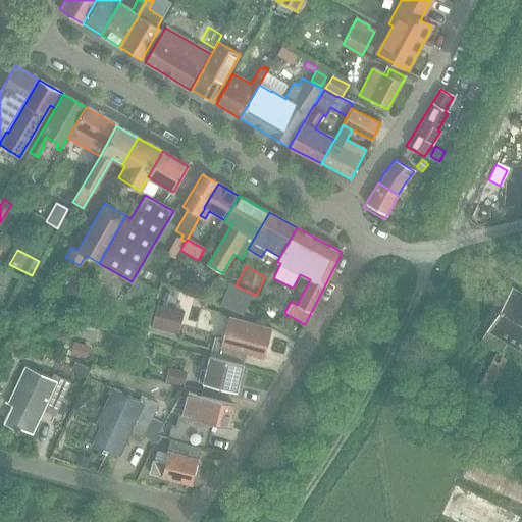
[(141,268),(125,294),(147,306),(162,280),(141,268)]
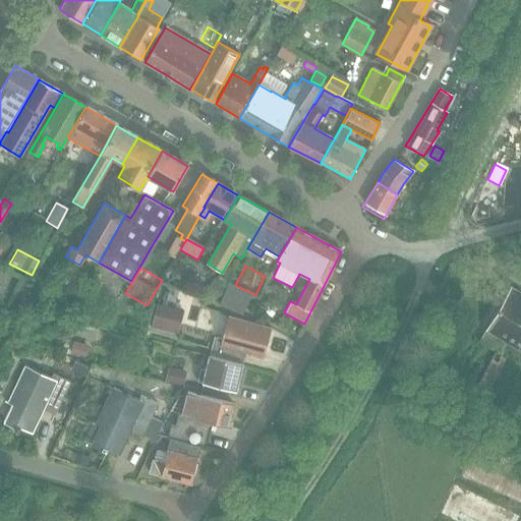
[(218,299),(226,285),(214,278),(206,292),(218,299)]
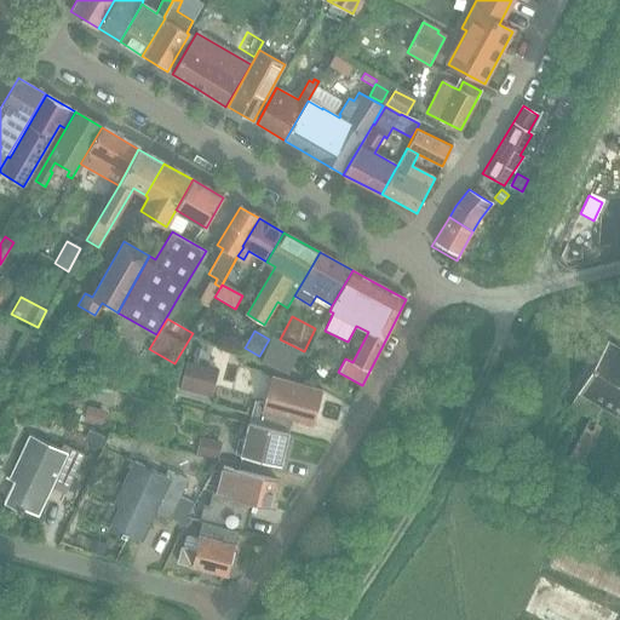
[(299,349),(271,337),(260,362),(288,374),(299,349)]
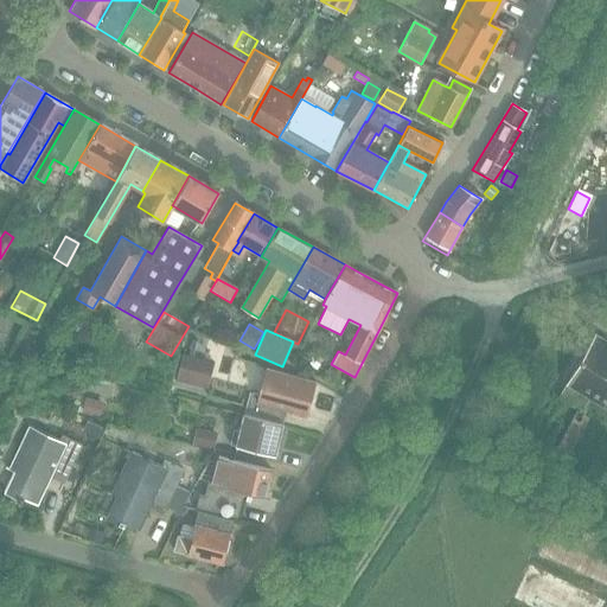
[(606,349),(589,339),(555,400),(576,413),(577,413),(583,402),(606,414),(606,349)]
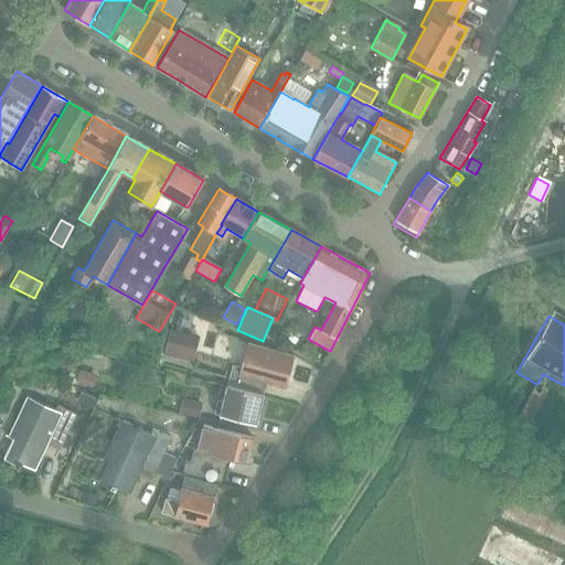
[(180,331),(196,336),(200,322),(184,318),(180,331)]
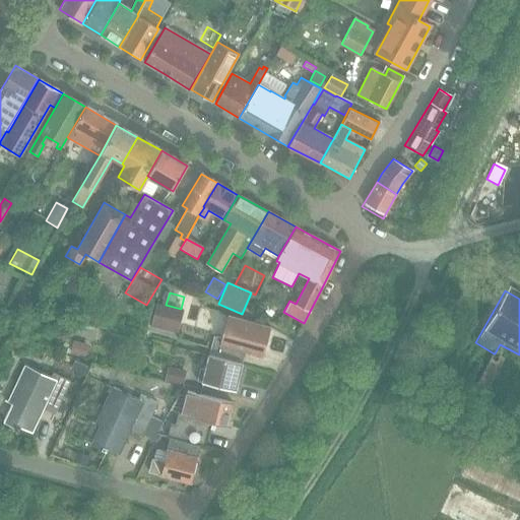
[(157,321),(177,326),(182,310),(163,305),(157,321)]
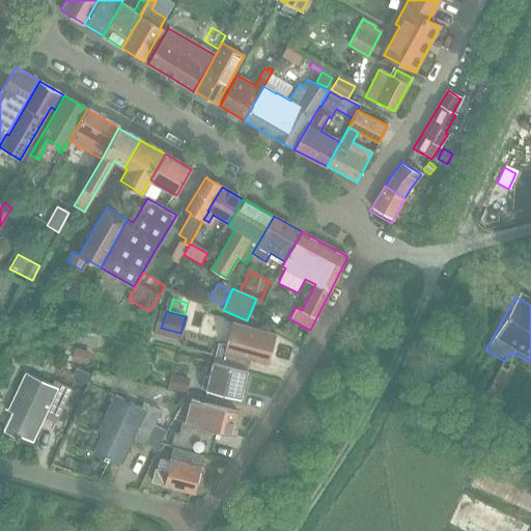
[(247,371),(249,362),(250,360),(267,364),(274,334),(231,323),(225,345),(218,343),(213,362),(247,371)]
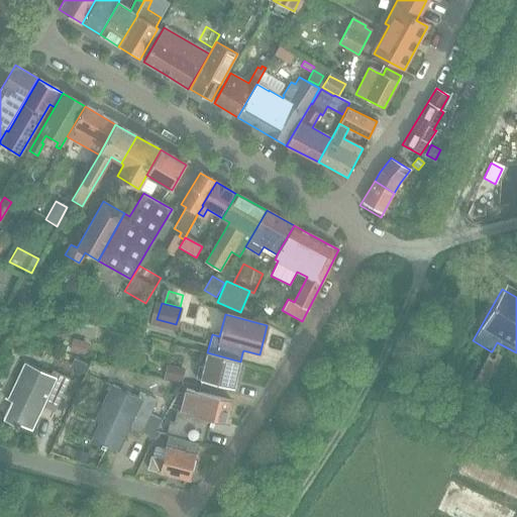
[(76,321),(73,332),(95,338),(97,327),(76,321)]
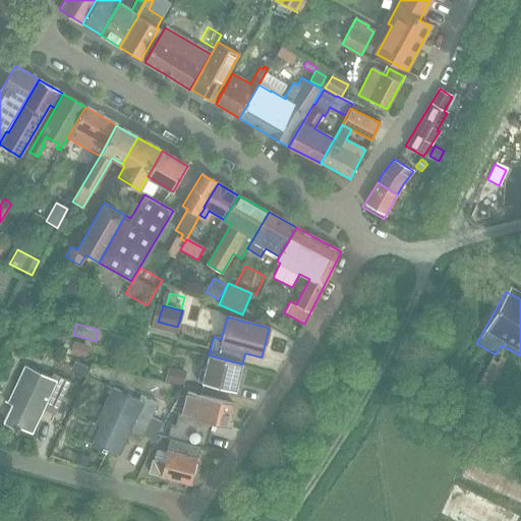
[(72,342),(70,353),(81,355),(83,345),(72,342)]
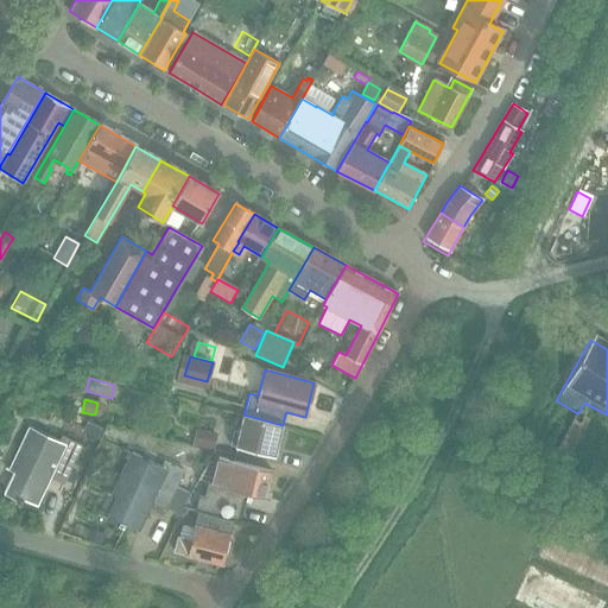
[(181,409),(200,415),(202,405),(184,400),(181,409)]
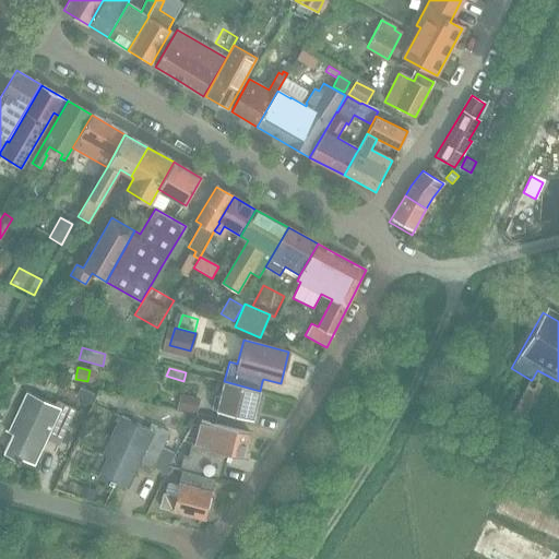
[(521,420),(542,387),(531,380),(510,414),(521,420)]
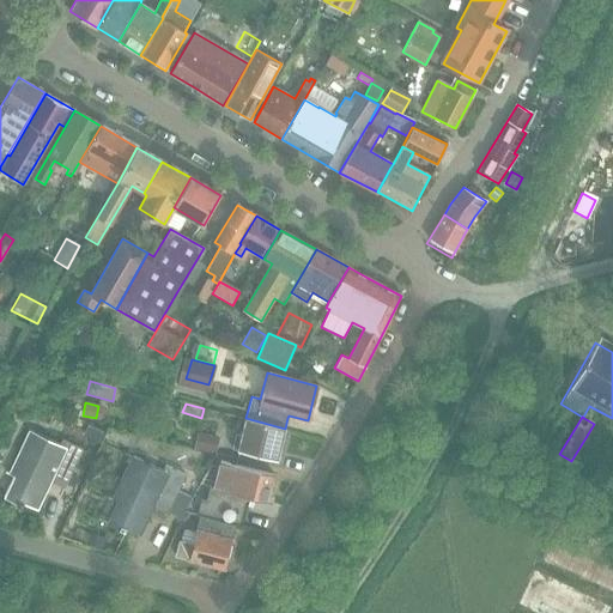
[(278,460),(285,429),(246,418),(242,435),(236,434),(232,448),(278,460)]
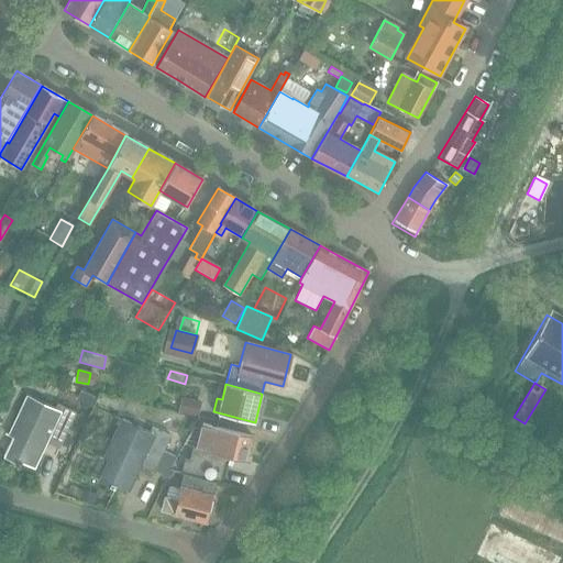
[(22,462),(34,468),(47,442),(59,448),(76,411),(58,404),(56,409),(28,396),(9,435),(13,438),(3,456),(21,465),(22,462)]
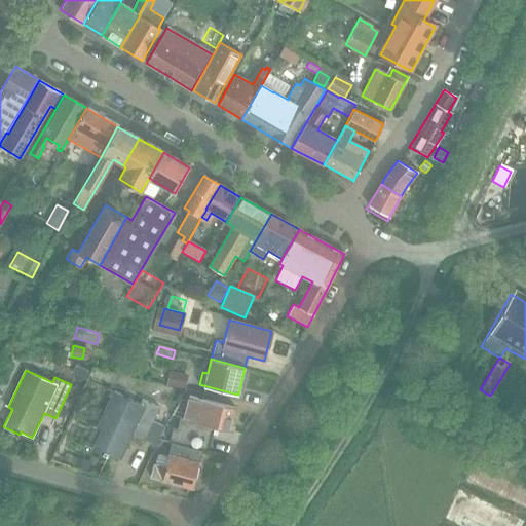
[(174,385),(188,389),(192,376),(177,373),(174,385)]
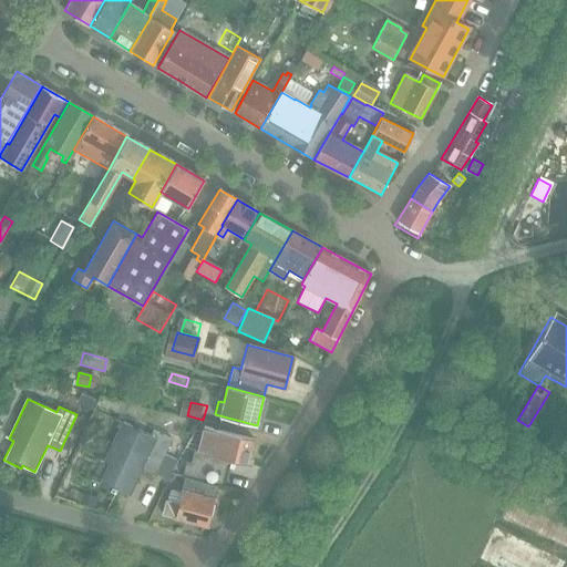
[(453,414),(440,408),(434,422),(446,429),(453,414)]
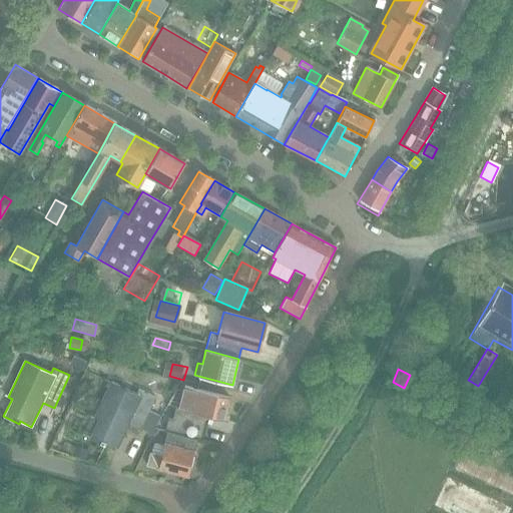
[(105,444),(116,449),(127,425),(138,431),(155,398),(138,390),(135,395),(110,382),(93,418),(97,420),(88,438),(104,446),(105,444)]
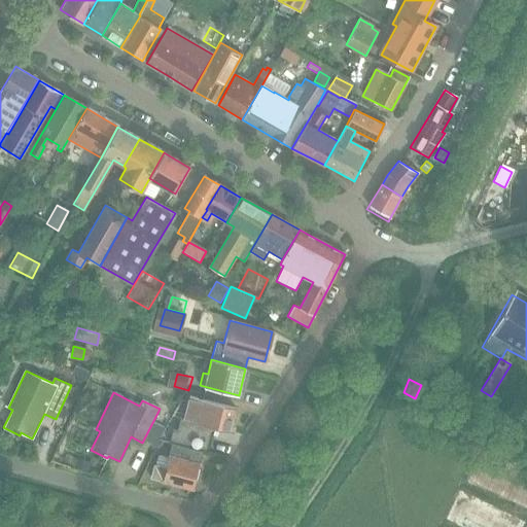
[(210,441),(213,428),(230,432),(236,409),(202,400),(199,414),(194,413),(191,421),(180,418),(177,430),(172,429),(172,430),(166,428),(161,441),(171,443),(171,444),(202,452),(203,452),(206,440),(210,441)]
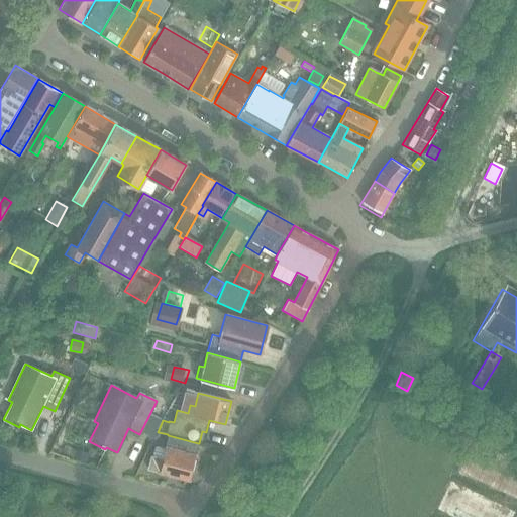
[(151,414),(141,434),(151,439),(162,419),(151,414)]
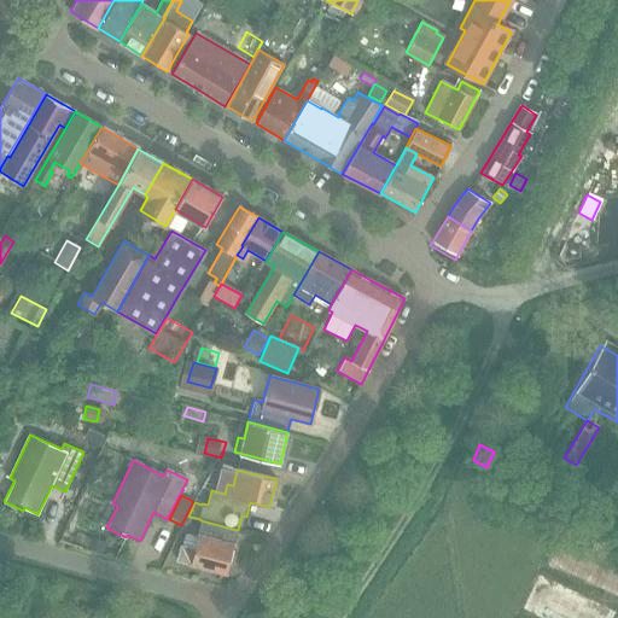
[(617,560),(617,528),(581,513),(570,541),(617,560)]
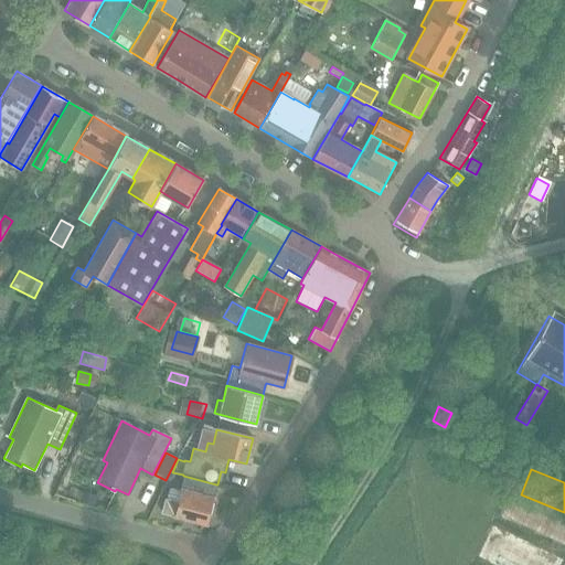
[(214,498),(216,484),(183,476),(179,491),(169,488),(167,498),(164,498),(161,512),(206,524),(214,498)]
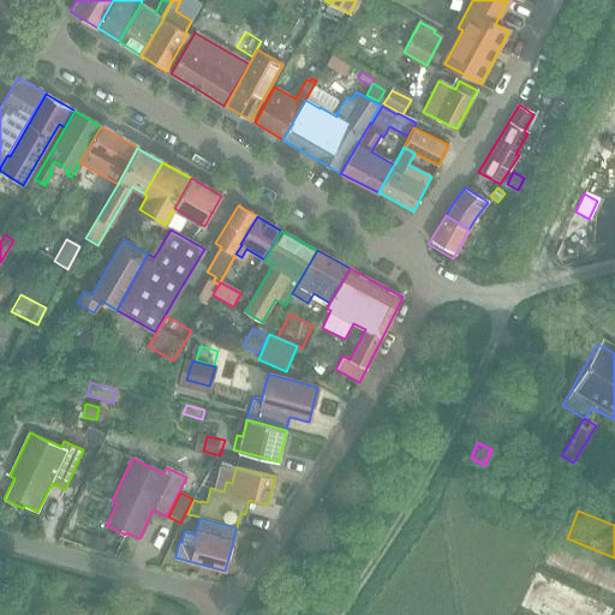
[(87,544),(99,549),(102,539),(90,535),(87,544)]
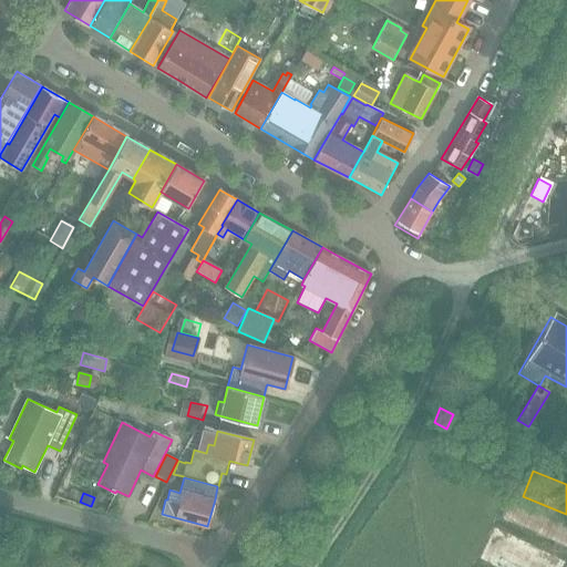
[(566,566),(566,537),(564,537),(554,566),(566,566)]
